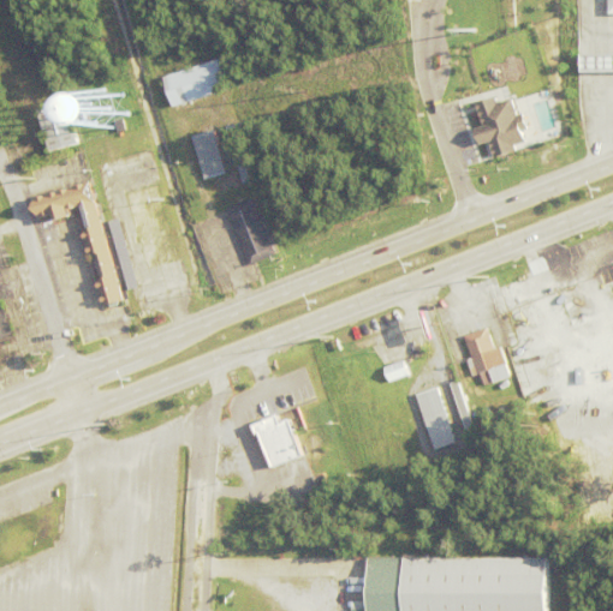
[(515,53),(522,52),(525,64),(518,66),(515,53)]
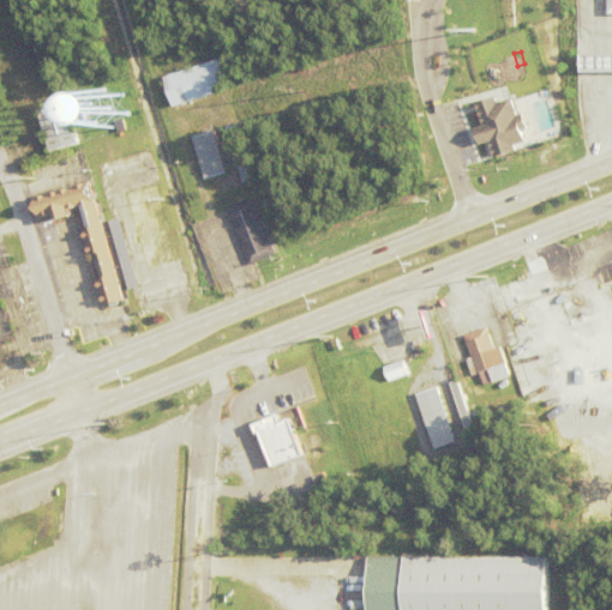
[(168,91),(173,90),(167,76),(221,58),(231,88),(173,106),(168,91)]
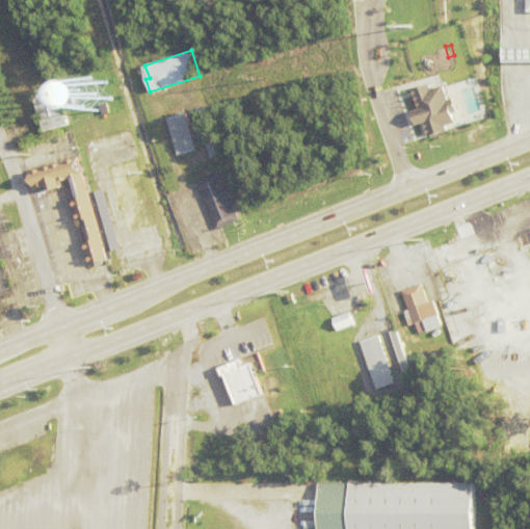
[(408,86),(415,107),(407,109),(412,123),(419,120),(423,134),(444,129),(442,123),(451,121),(449,112),(454,110),(449,95),(444,97),(440,82),(427,86),(426,82),(408,86)]
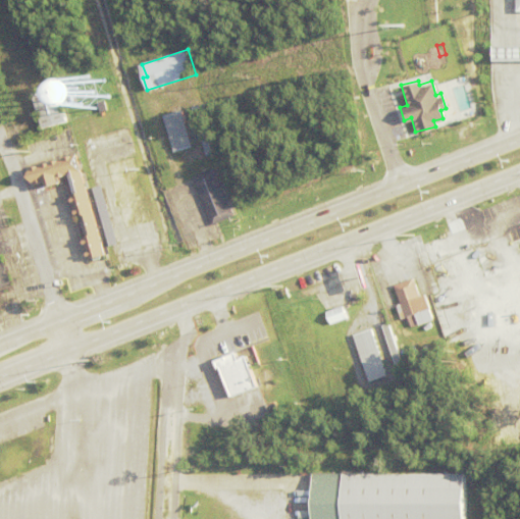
[(32,94),(56,87),(66,122),(43,130),(32,94)]
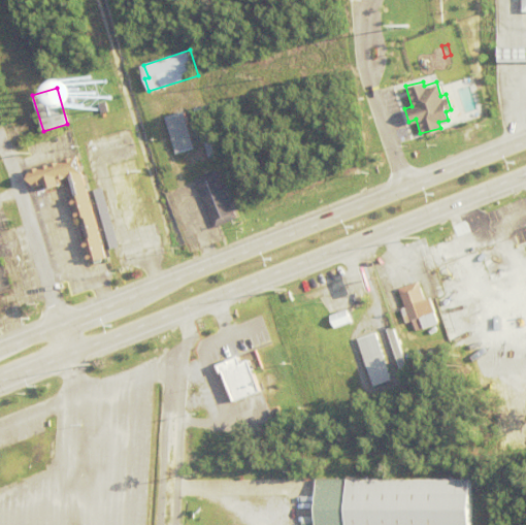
[(194,108),(207,104),(222,152),(208,156),(194,108)]
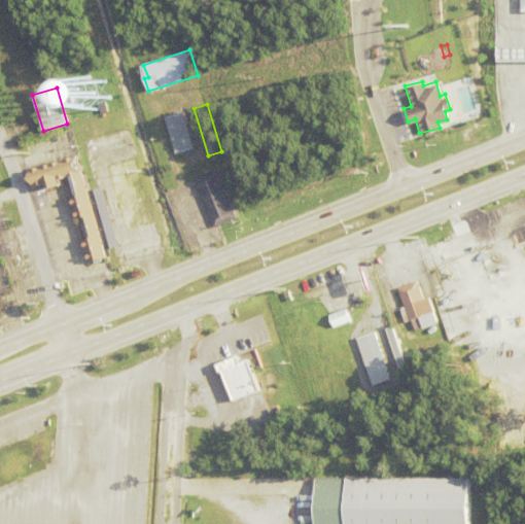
[(84,127),(82,125),(81,124),(80,121),(80,119),(80,117),(80,115),(80,113),(81,111),(82,110),(84,108),(85,107),(88,106),(90,106),(92,106),(94,106),(95,106),(96,106),(98,107),(99,108),(101,110),(102,111),(102,113),(103,115),(103,117),(103,119),(103,121),(102,124),(101,125),(99,127),(98,128),(96,129),(94,129),(92,129),(90,129),(88,129),(85,128),(84,127)]
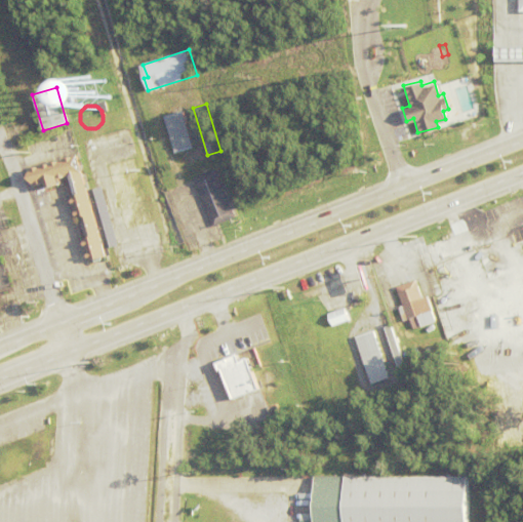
[(164,117),(183,111),(193,146),(174,151),(164,117)]
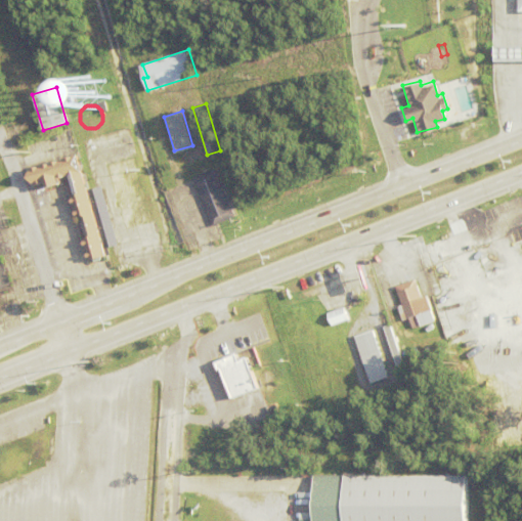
[(125,158),(122,145),(96,154),(92,139),(123,130),(130,156),(125,158)]
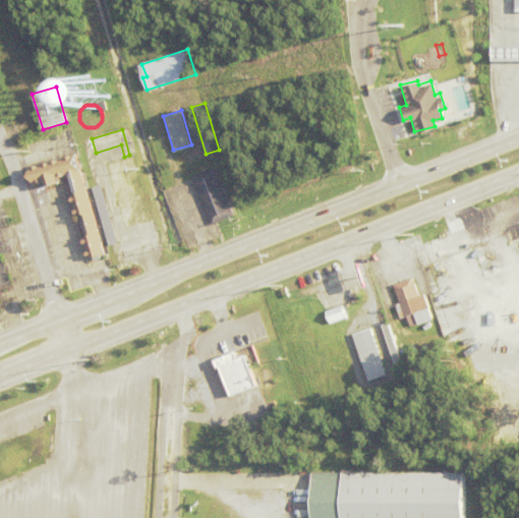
[(79,138),(84,136),(88,149),(83,150),(79,138)]
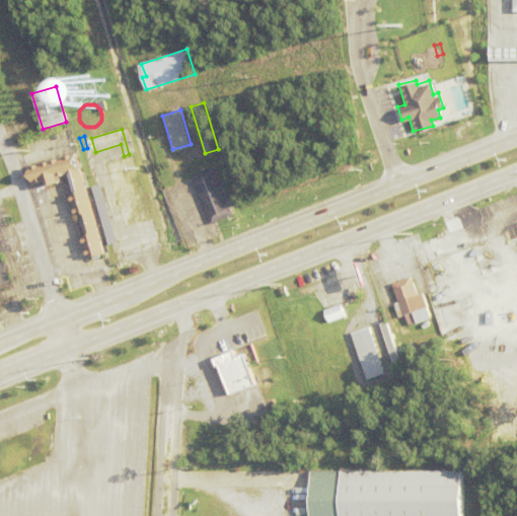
[(126,138),(131,137),(134,152),(130,153),(126,138)]
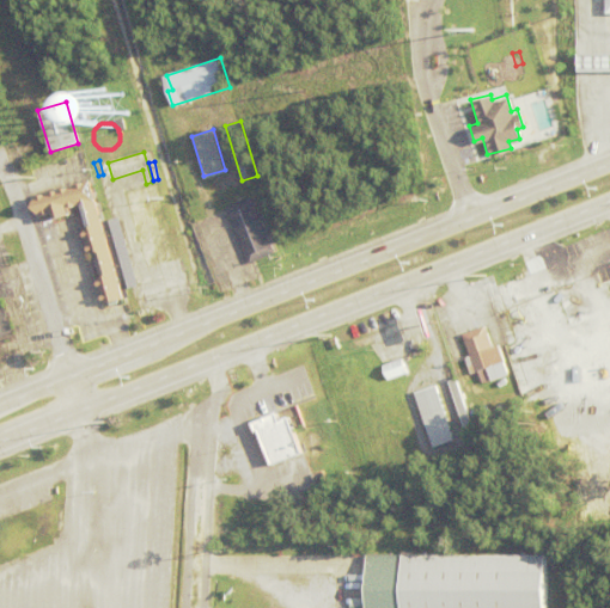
[(104,304),(97,278),(101,277),(93,252),(90,253),(84,233),(87,232),(79,204),(75,206),(75,208),(72,209),(71,207),(67,208),(71,216),(55,221),(53,212),(49,213),(50,215),(44,216),(44,215),(38,216),(32,197),(89,180),(123,299),(104,304)]
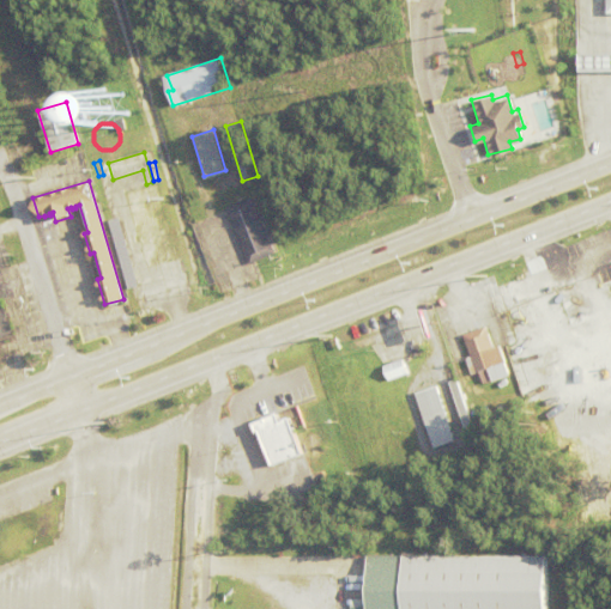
[(103,193),(108,192),(113,209),(108,212),(103,193)]
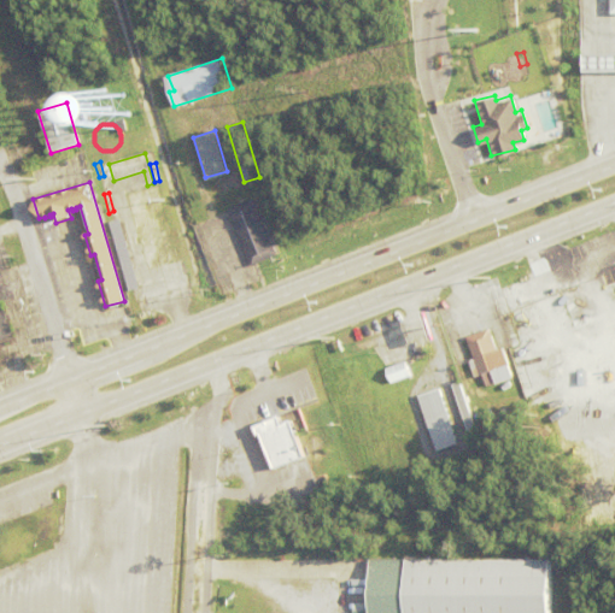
[(229,208),(255,198),(277,254),(252,264),(229,208)]
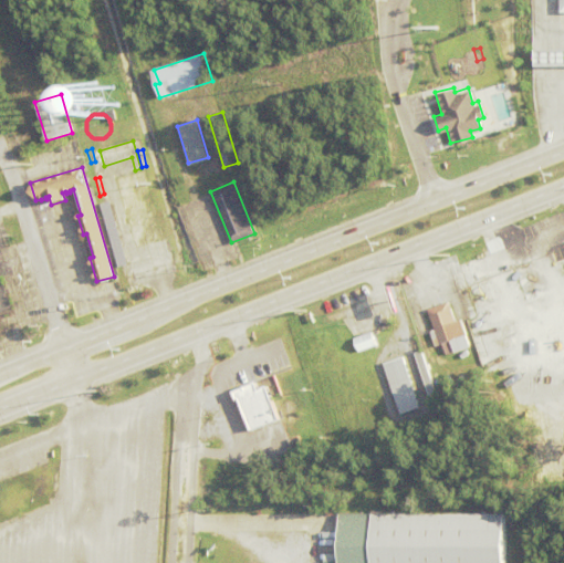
[(114,227),(105,229),(115,264),(124,261),(114,227)]
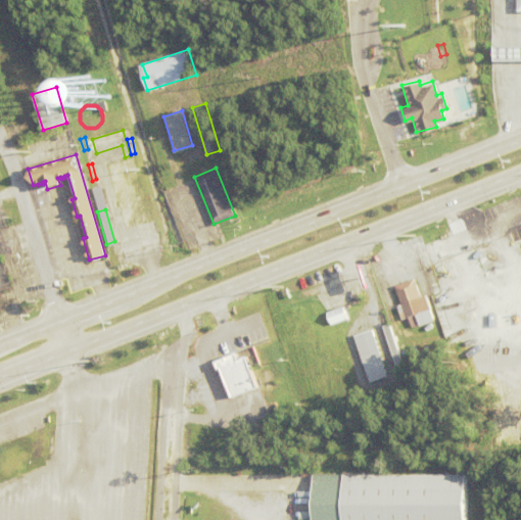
[(0,234),(5,233),(10,251),(0,255),(0,258),(9,287),(0,289),(0,234)]
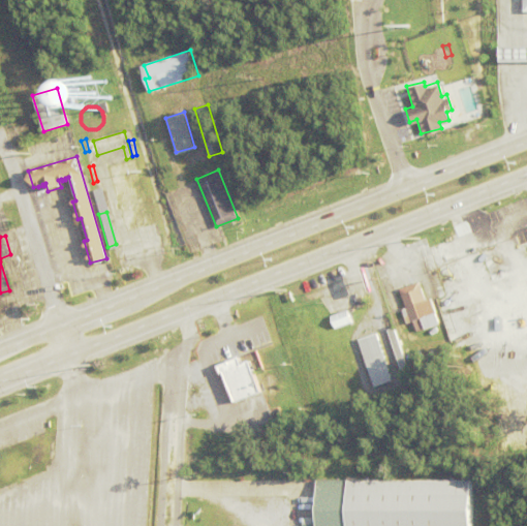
[(410,321),(406,323),(402,309),(405,308),(399,288),(420,282),(425,300),(431,298),(439,326),(414,334),(410,321)]
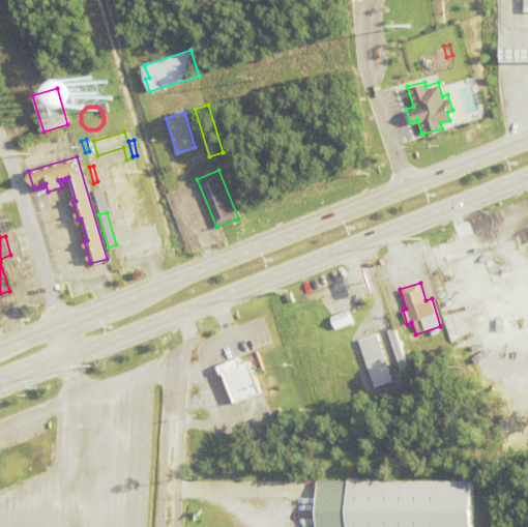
[(439,306),(444,305),(449,322),(444,323),(439,306)]
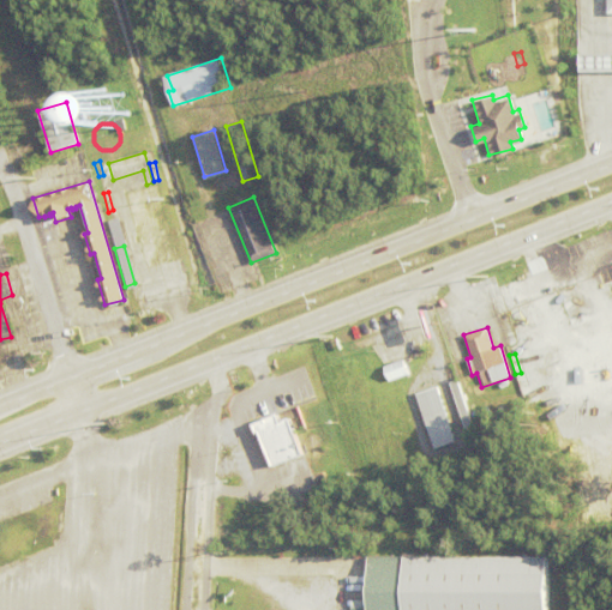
[(384,367),(402,360),(408,374),(389,381),(384,367)]
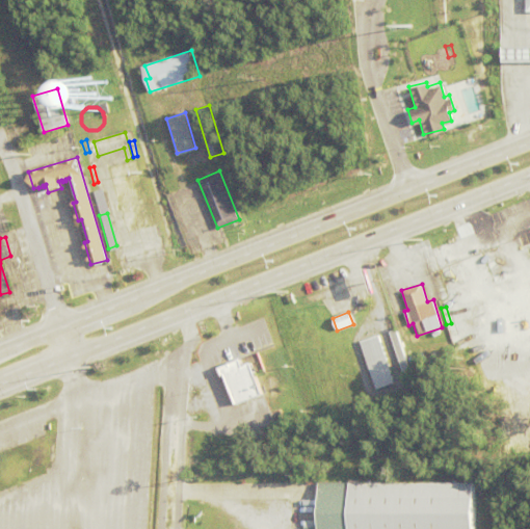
[(390,332),(396,329),(416,389),(409,391),(390,332)]
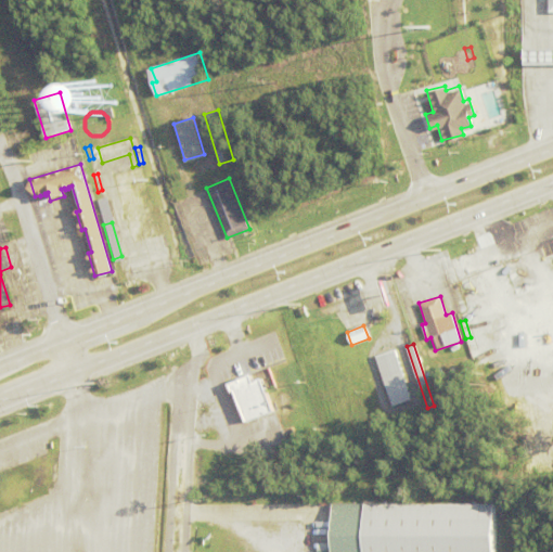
[(375,356),(395,349),(411,399),(393,406),(375,356)]
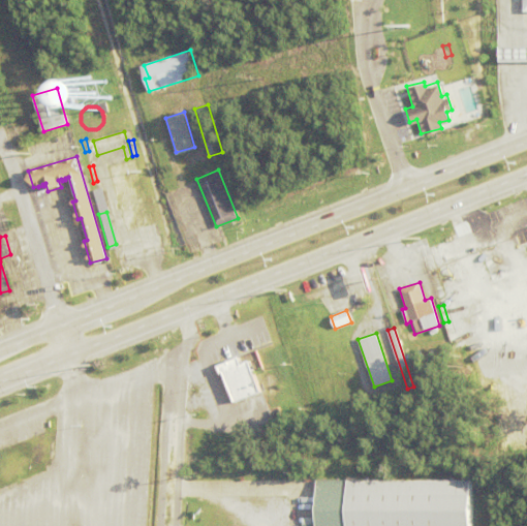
[(215,361),(229,400),(257,390),(246,357),(238,360),(236,353),(215,361)]
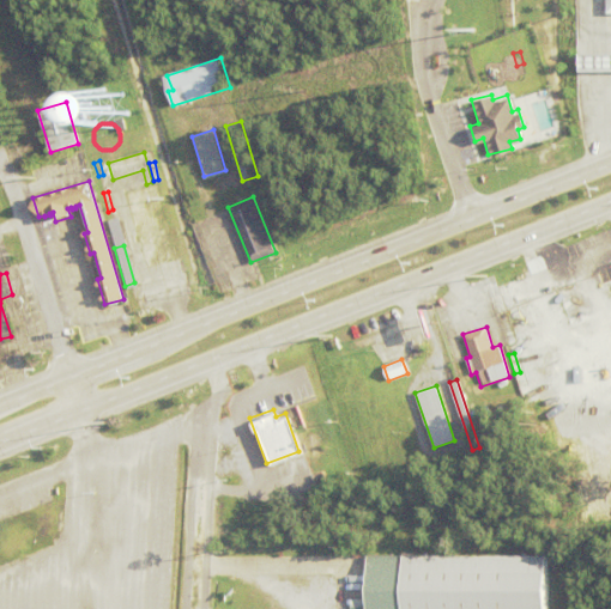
[(348,608),(348,604),(364,604),(364,554),(544,554),(544,608),(348,608)]
